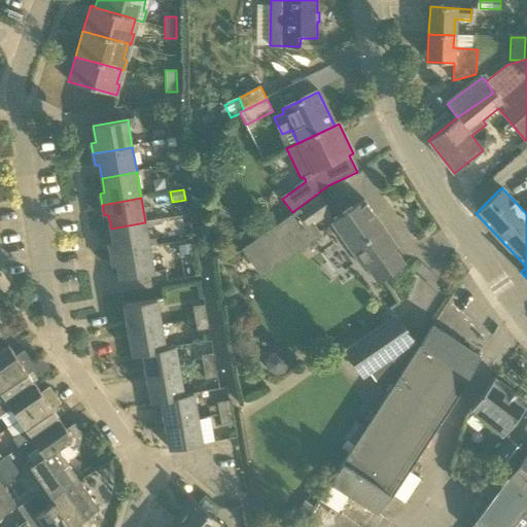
[(299,210),(245,247),(262,272),(316,235),(310,225),(329,212),(320,199),(301,212),(299,210)]
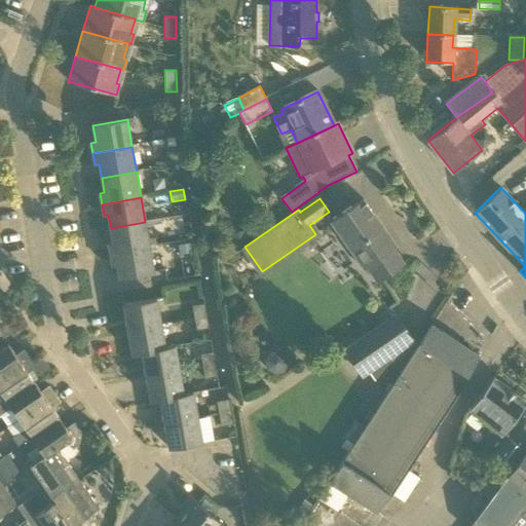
[(404,264),(393,250),(397,248),(364,200),(331,222),(364,270),(366,269),(376,284),(404,264)]
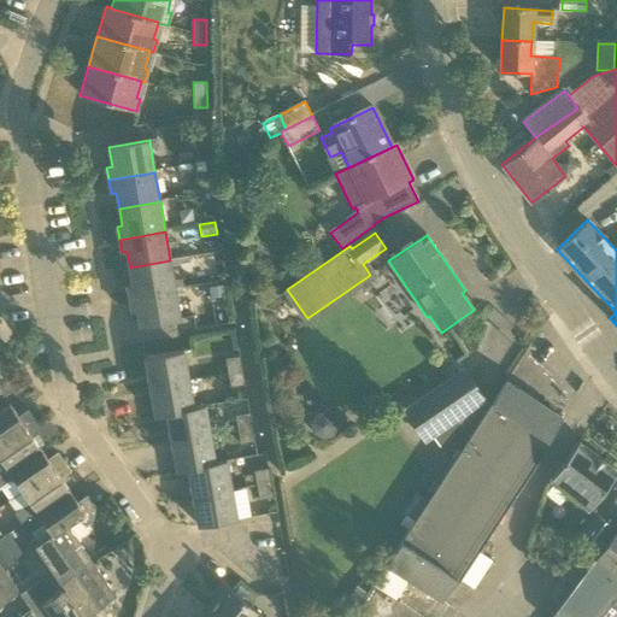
[(130,299),(176,291),(170,260),(130,268),(133,285),(128,286),(130,299)]
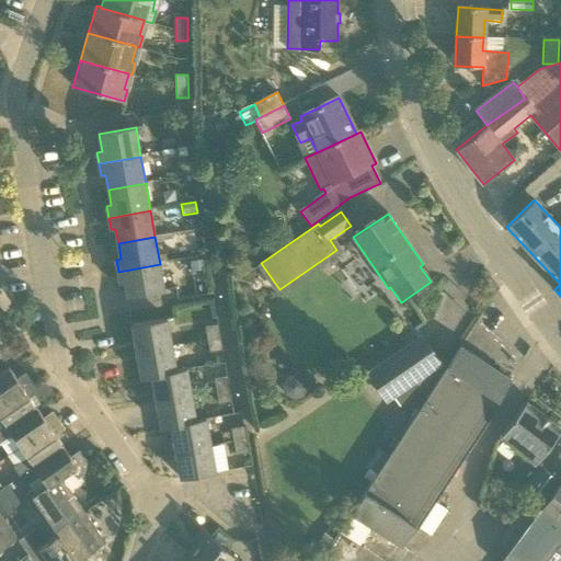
[(160,264),(118,272),(119,284),(125,283),(127,297),(164,290),(160,264)]
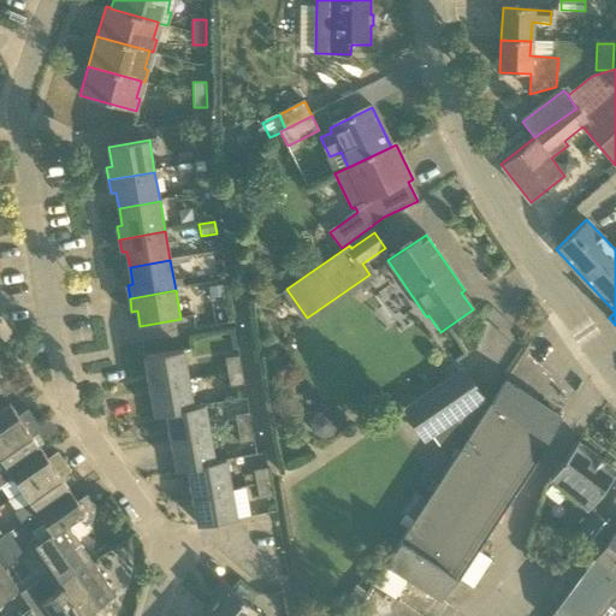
[(390,306),(397,320),(415,312),(408,297),(390,306)]
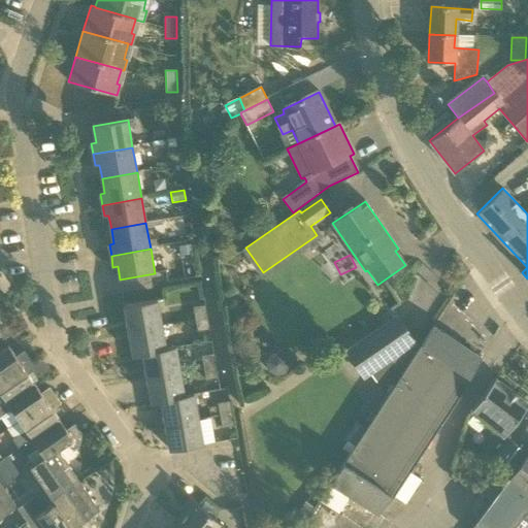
[(129,331),(162,326),(158,300),(125,306),(129,331)]
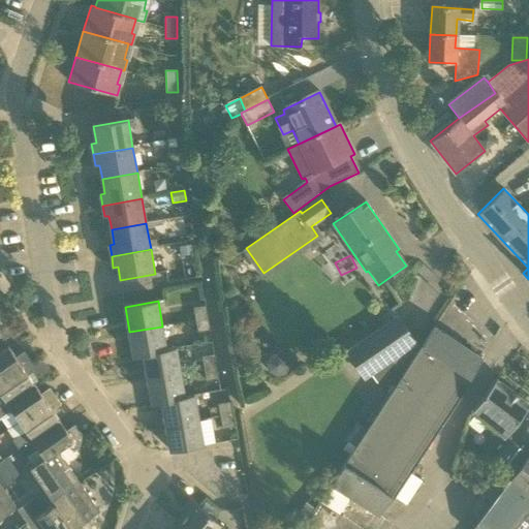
[(196,320),(208,318),(206,306),(193,308),(196,320)]
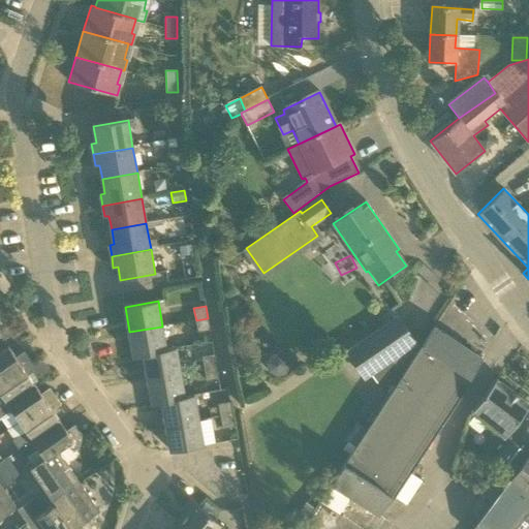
[(198,333),(210,331),(208,318),(196,320),(198,333)]
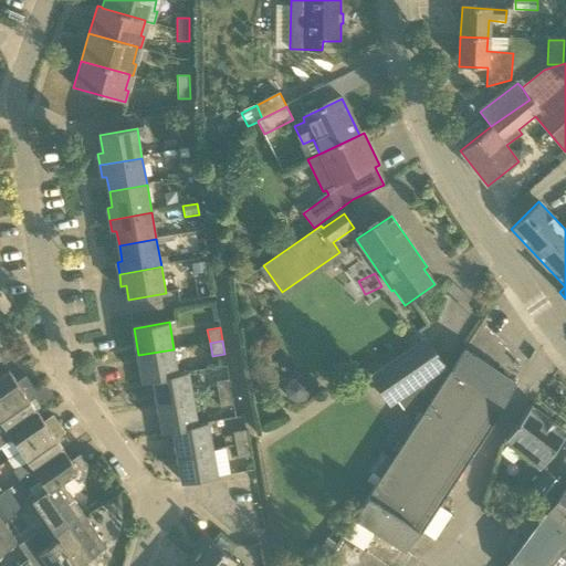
[(444,367),(427,341),(371,378),(389,405),(444,367)]
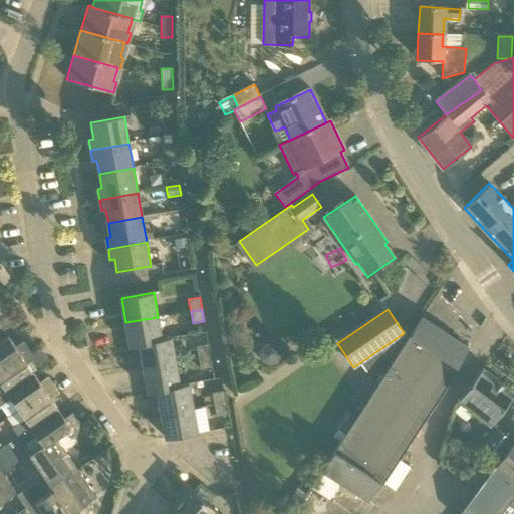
[(162,340),(162,339),(158,317),(125,322),(130,347),(140,345),(140,344),(162,340)]
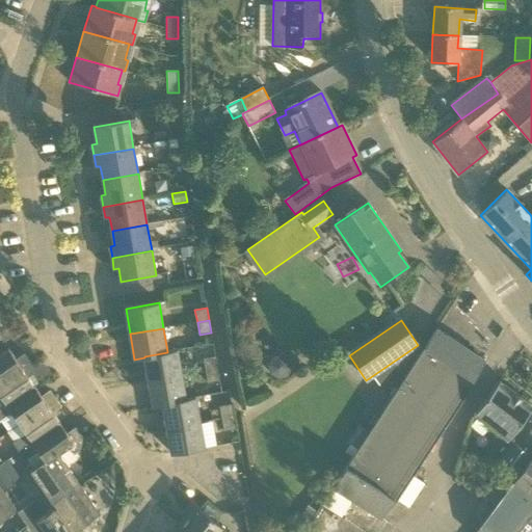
[(342,519),(353,501),(381,520),(390,506),(392,508),(422,462),(478,376),(477,375),(485,361),(437,329),(334,487),(334,488),(322,505),(342,519)]
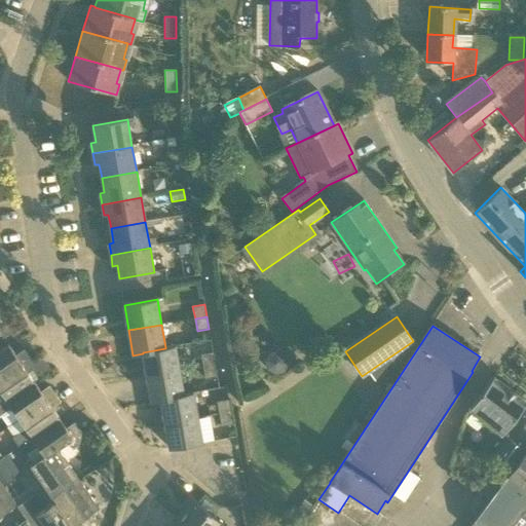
[(0,377),(30,358),(25,349),(15,355),(8,345),(0,350),(0,377)]
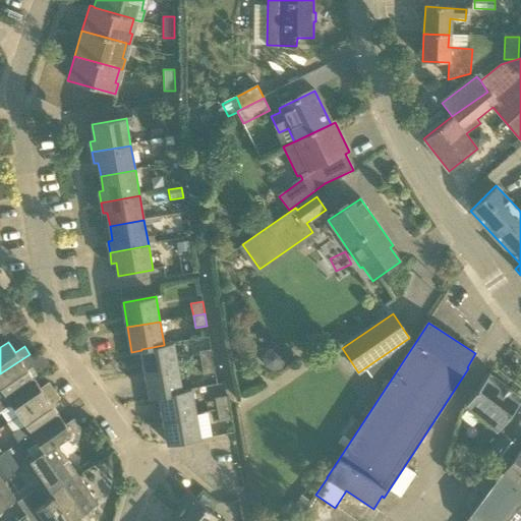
[(141,350),(146,373),(177,367),(173,342),(164,344),(164,345),(141,349),(141,350)]
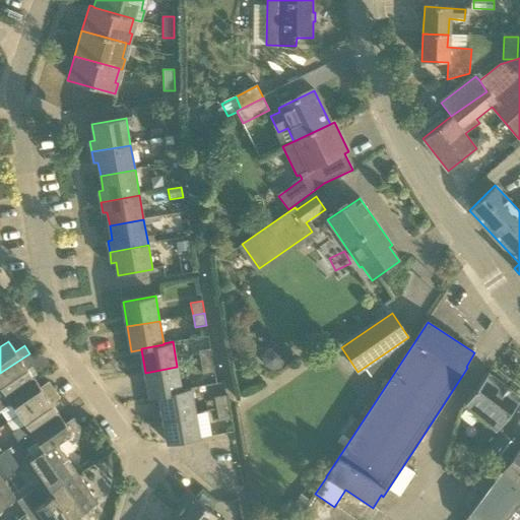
[(201,363),(213,361),(211,348),(199,350),(201,363)]
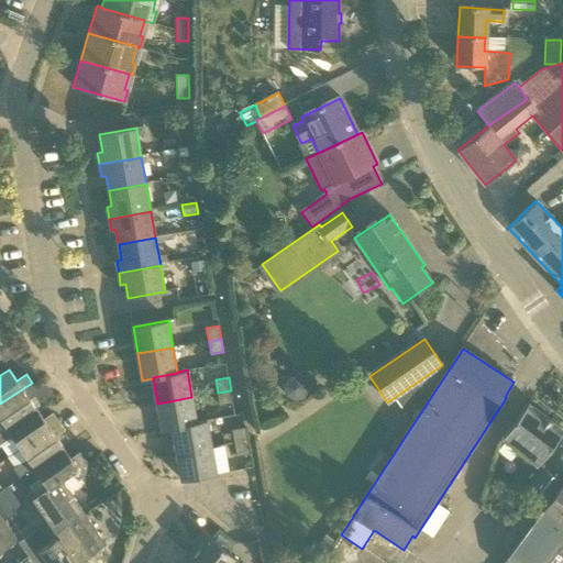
[(0,432),(36,408),(29,398),(39,392),(32,383),(0,404),(0,432)]
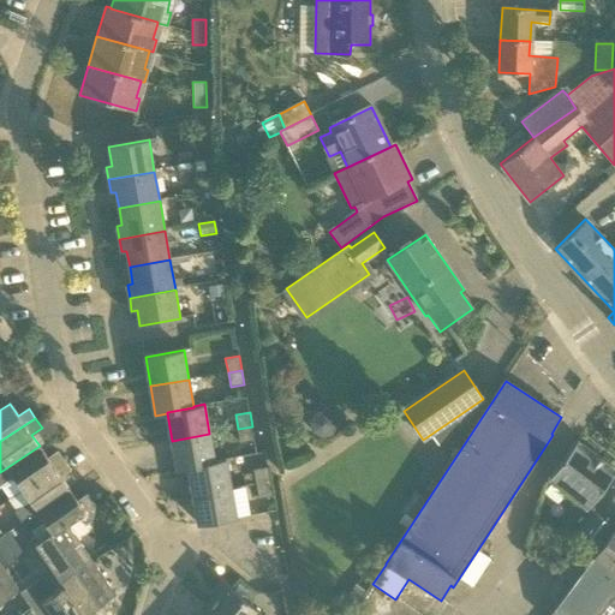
[(240,443),(255,441),(252,427),(238,429),(240,443)]
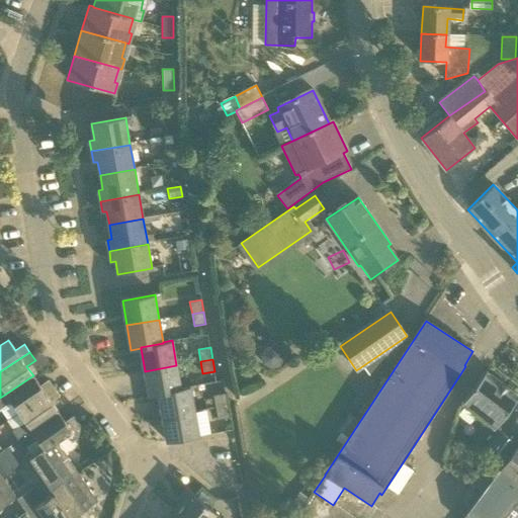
[(181,390),(180,389),(176,365),(145,371),(149,397),(159,395),(159,394),(181,390)]
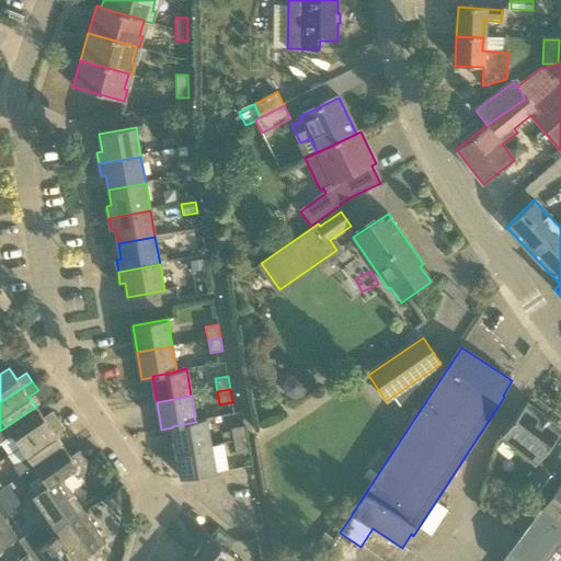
[(500,437),(535,465),(560,430),(560,427),(526,402),(500,437)]
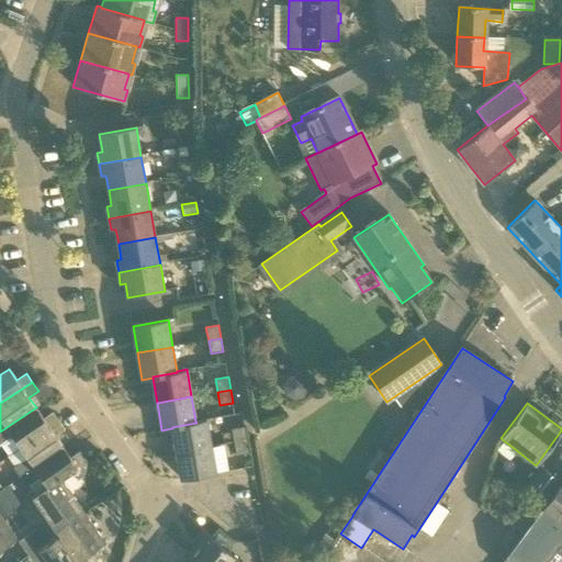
[(20,447),(59,422),(53,413),(44,419),(36,407),(0,431),(0,446),(2,448),(14,439),(20,447)]
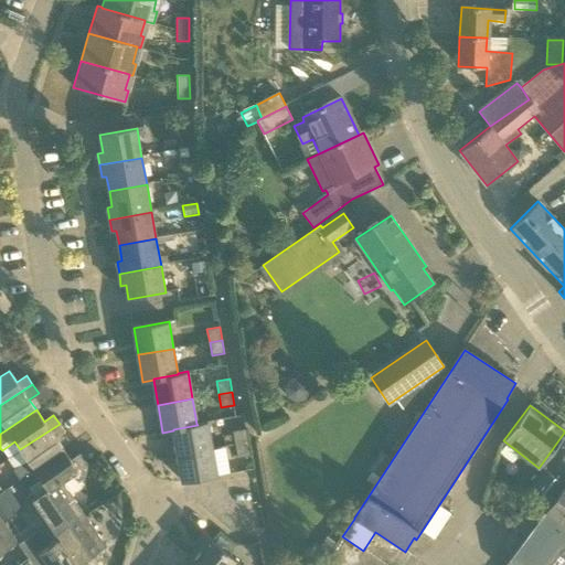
[(173,430),(178,456),(212,449),(208,422),(196,424),(198,425),(173,429),(173,430)]
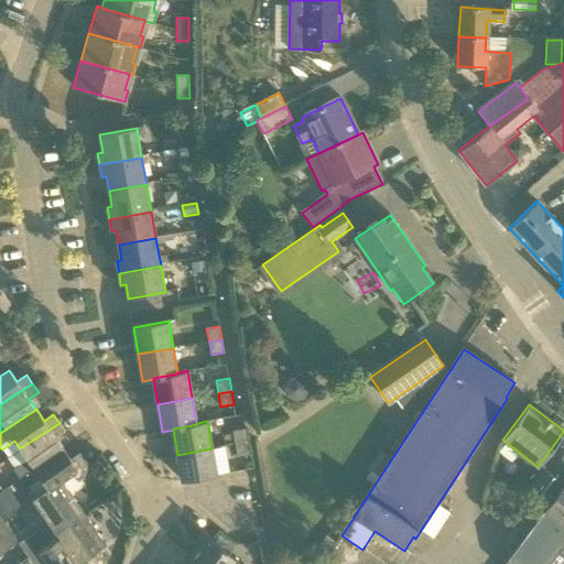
[(19,478),(64,448),(56,438),(65,432),(60,423),(20,448),(29,461),(13,470),(19,478)]
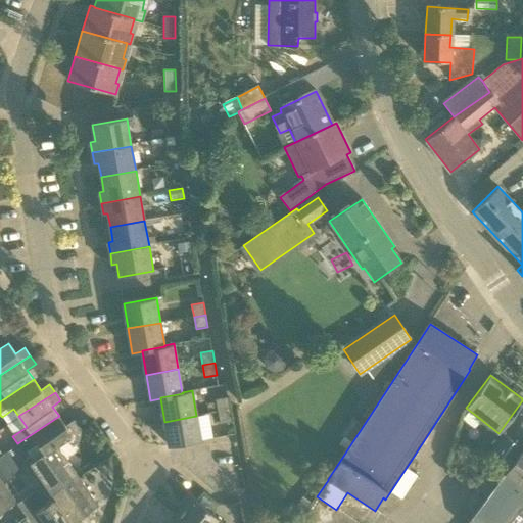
[(218,412),(230,410),(228,399),(216,401),(218,412)]
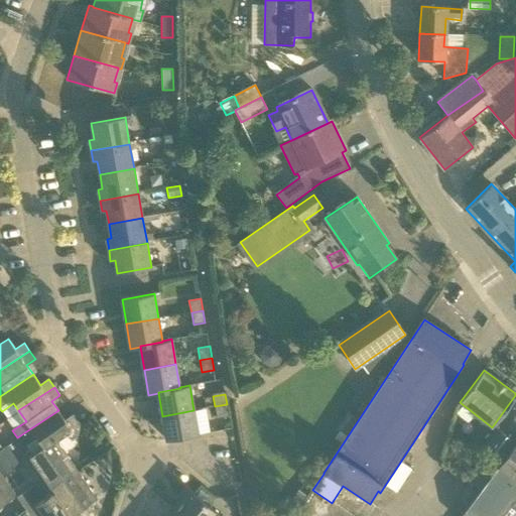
[(217,419),(229,417),(227,404),(215,406),(217,419)]
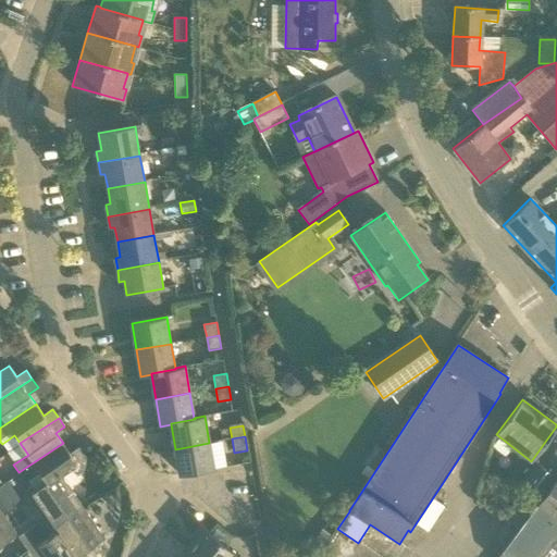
[(61,473),(61,474),(86,457),(79,448),(71,454),(63,443),(19,472),(27,484),(41,474),(48,483),(61,473)]
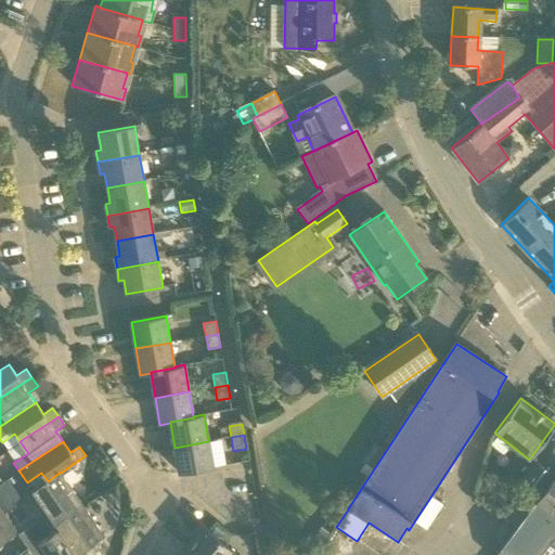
[(179,474),(214,467),(208,441),(175,448),(179,474)]
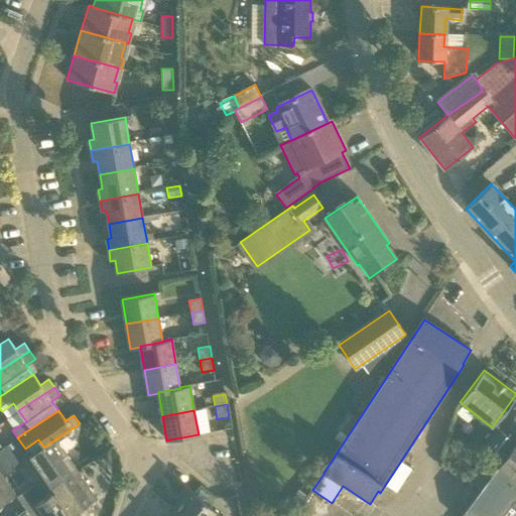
[(502,462),(515,443),(496,428),(482,447),(502,462)]
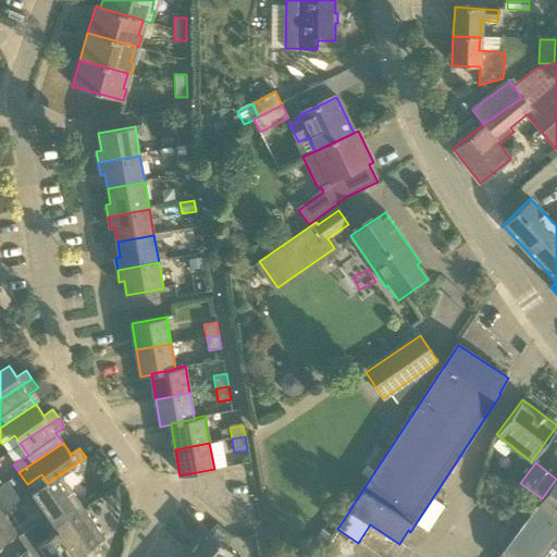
[(83,506),(61,474),(61,473),(48,483),(32,494),(53,525),(76,510),(83,506)]
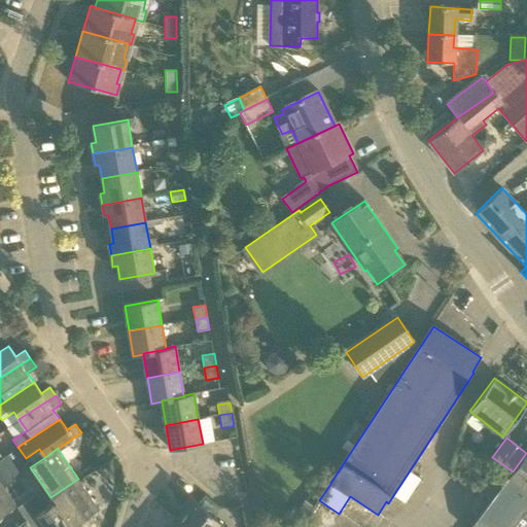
[(526,452),(526,453),(513,471),(497,492),(491,499),(491,500),(470,526),(511,526),(520,516),(526,520),(526,452)]
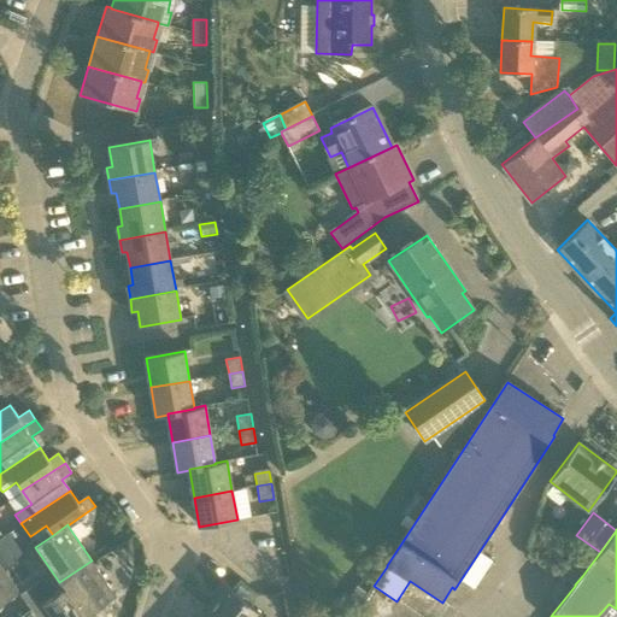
[(0,564),(3,568),(11,562),(3,548),(0,550),(0,564)]
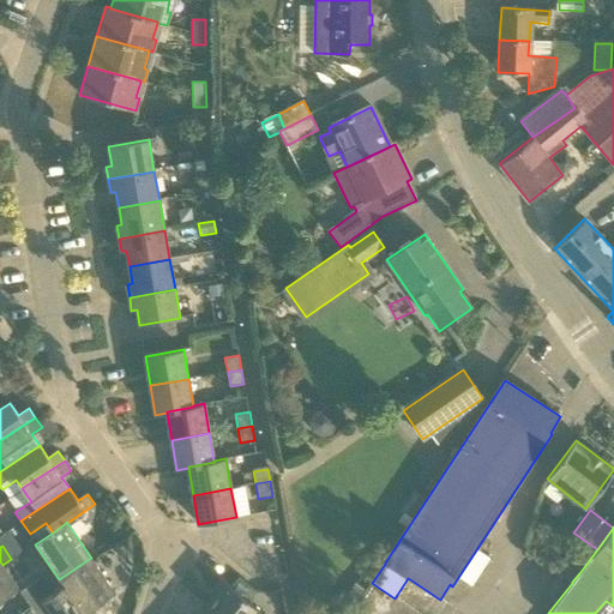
[(0,605),(7,600),(19,590),(19,589),(2,565),(2,566),(0,563),(0,605)]
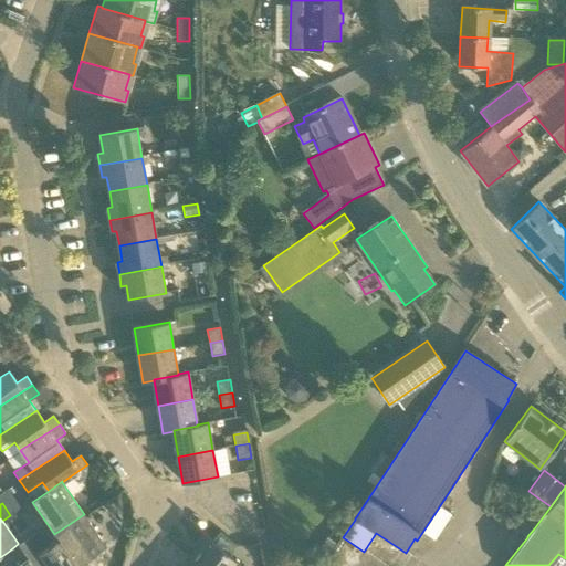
[(90,565),(87,562),(107,547),(87,519),(81,523),(77,519),(54,534),(59,540),(76,565),(90,565)]
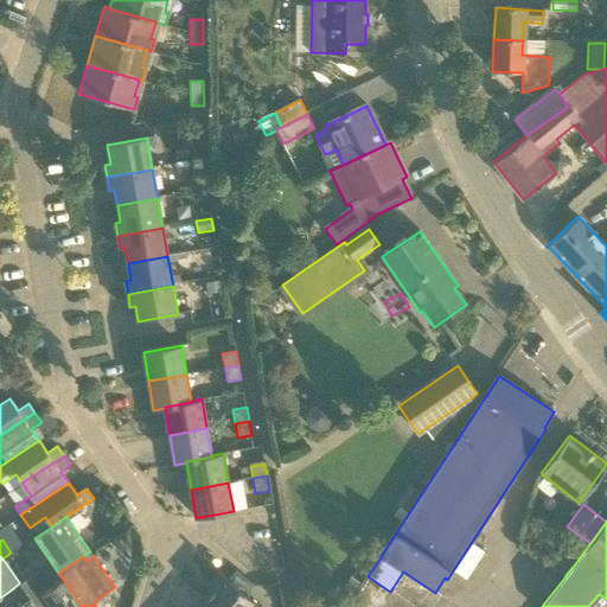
[(82,606),(63,579),(51,587),(40,572),(20,586),(26,594),(27,594),(31,599),(36,606),(82,606)]
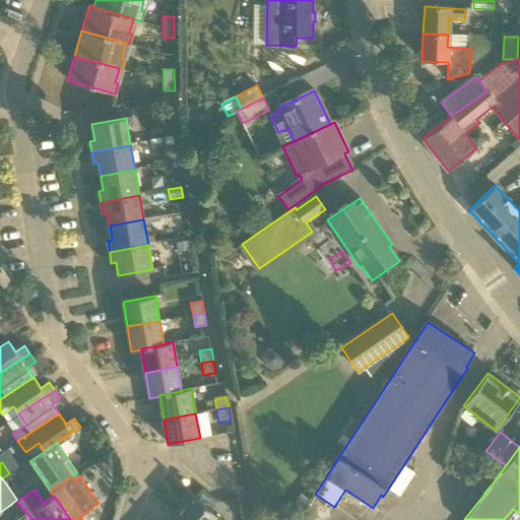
[(179,515),(184,519),(221,519),(188,491),(181,499),(187,505),(179,515)]
